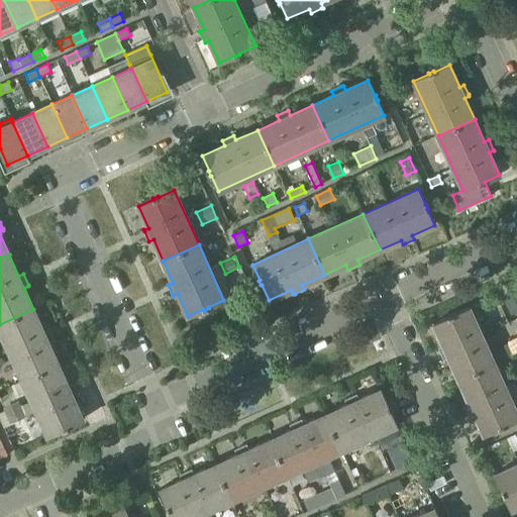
[(507,295),(504,296),(511,312),(516,309),(516,289),(512,292),(509,293),(507,295)]
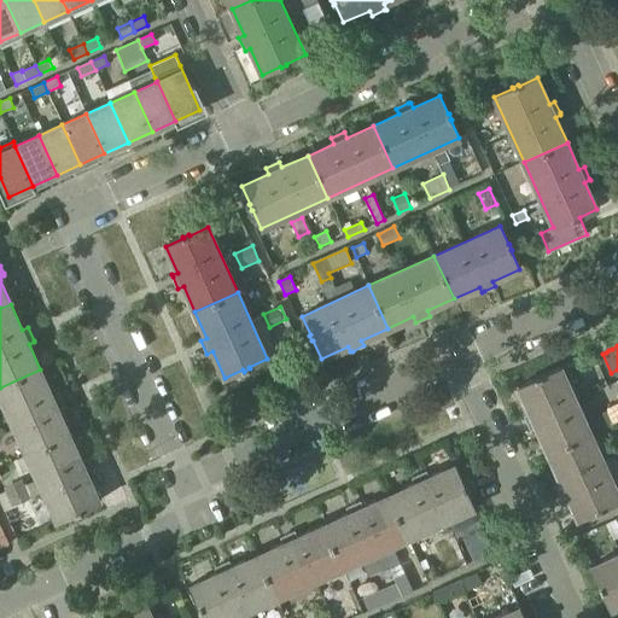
[(548,454),(592,435),(561,367),(542,377),(542,374),(536,377),(537,379),(518,386),(530,413),(524,417),(530,430),(536,427),(548,454)]
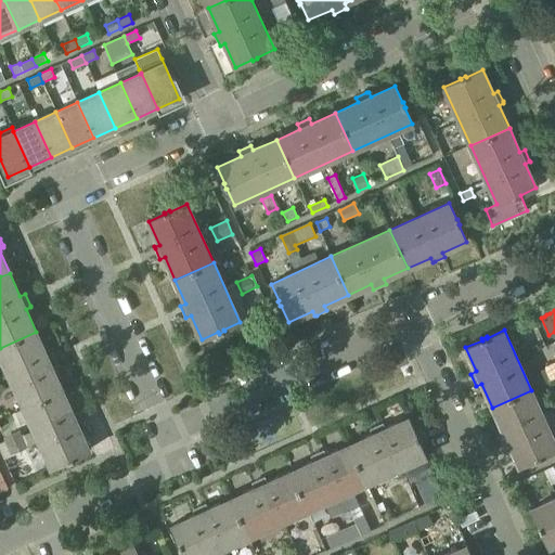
[(0,356),(24,409),(63,391),(52,368),(57,365),(51,353),(47,356),(36,332),(0,348),(0,356)]
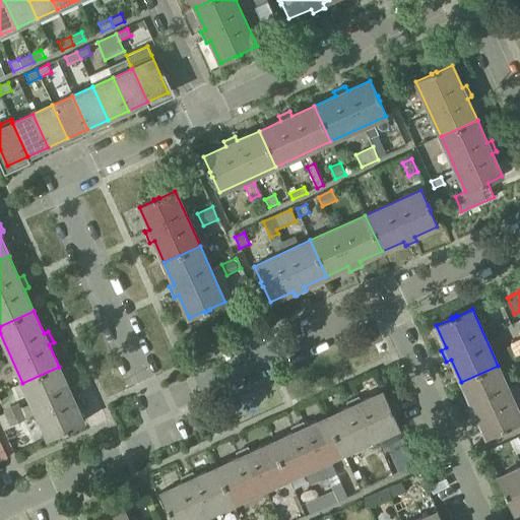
[(519,414),(498,366),(461,382),(471,403),(466,406),(471,417),(476,415),(486,438),(502,431),(503,432),(507,429),(507,428),(519,421),(519,414)]
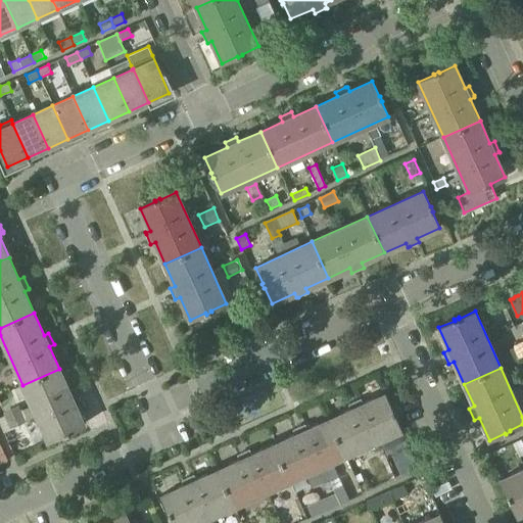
[(59,369),(22,385),(48,441),(64,434),(64,435),(69,433),(68,432),(85,425),(75,402),(79,400),(74,388),(69,390),(59,369)]
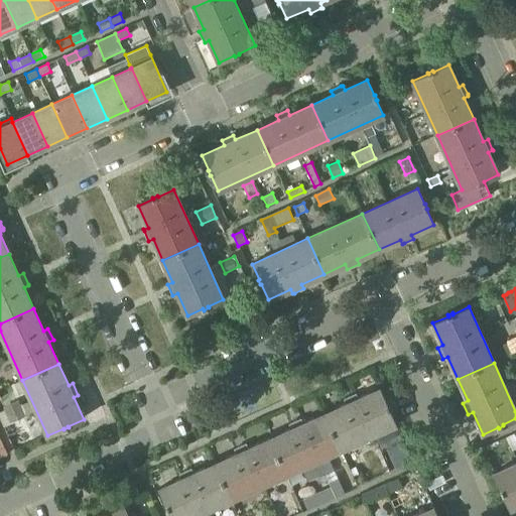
[(325,413),(341,449),(396,424),(389,409),(390,408),(388,403),(386,404),(379,388),(358,398),(356,394),(344,399),(346,403),(325,413)]
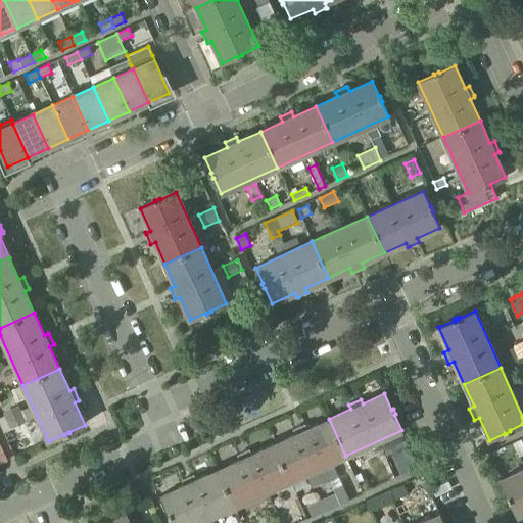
[(5,416),(0,418),(0,425),(3,432),(27,422),(18,406),(4,413),(5,416)]
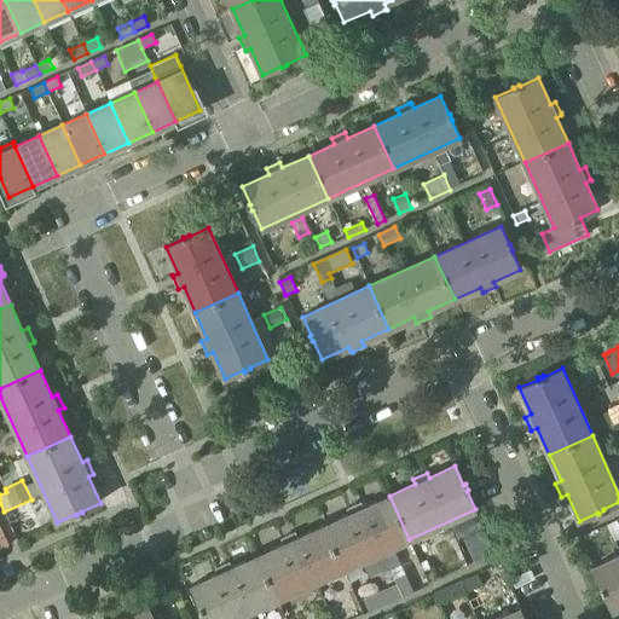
[(350,514),(323,526),(343,570),(409,539),(389,496),(363,508),(360,502),(358,503),(347,509),(350,514)]
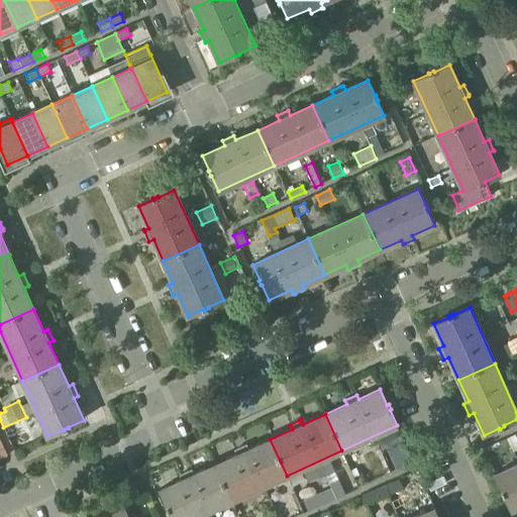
[(516,449),(516,442),(514,435),(508,438),(507,438),(513,451),(514,451),(516,449)]
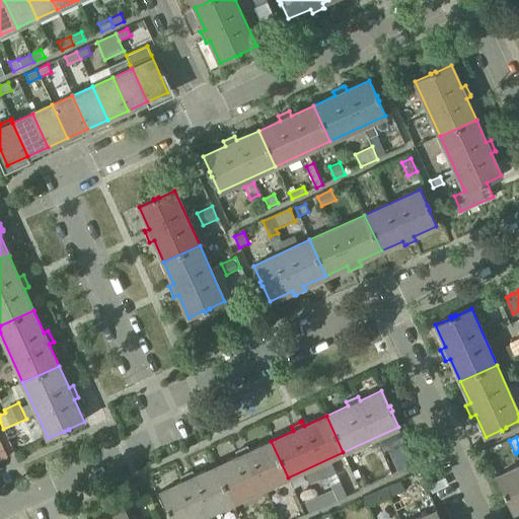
[(237,456),(216,466),(232,502),(288,477),(271,441),(249,451),(247,446),(236,451),(235,451),(237,456)]
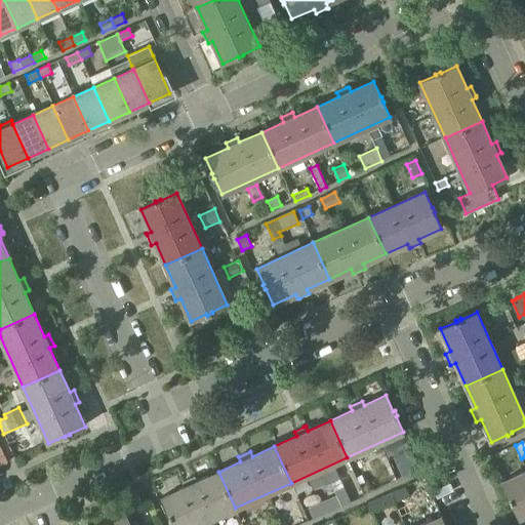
[(524,471),(502,481),(510,497),(509,497),(511,502),(512,502),(519,518),(524,515),(524,471)]
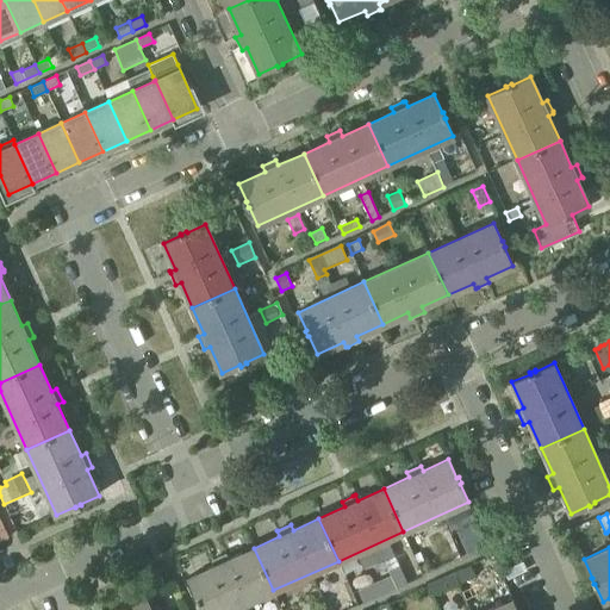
[(228,559),(225,554),(212,560),(215,566),(188,577),(197,596),(195,596),(198,602),(199,602),(203,609),(229,609),(273,590),(254,548),(228,559)]
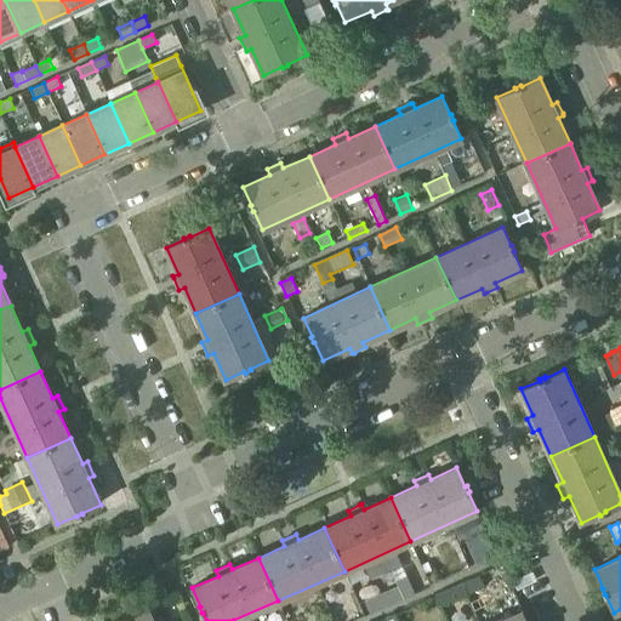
[(427,562),(420,565),(425,574),(431,570),(427,562)]
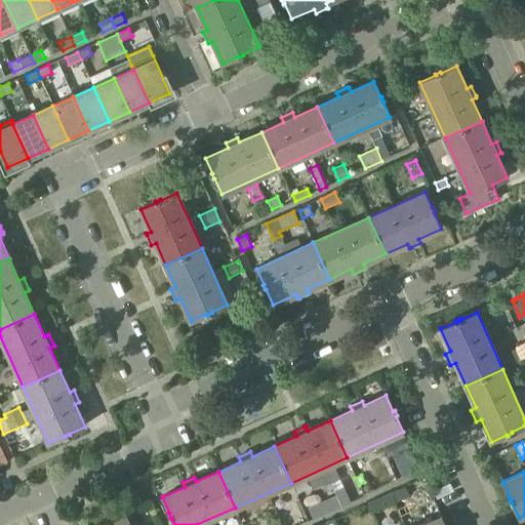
[(351,501),(344,486),(334,491),(336,495),(341,506),(351,501)]
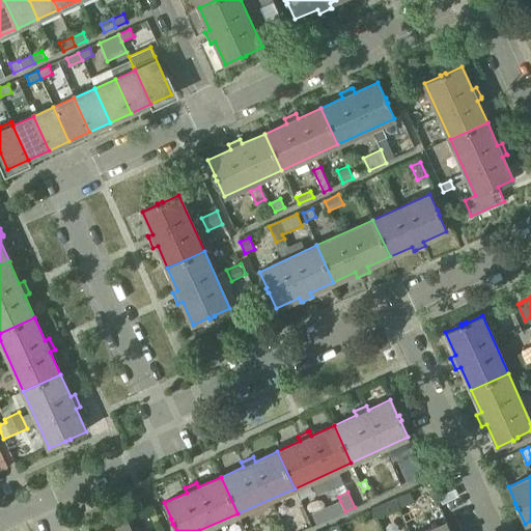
[(409,492),(394,499),(398,508),(399,508),(414,502),(409,492)]
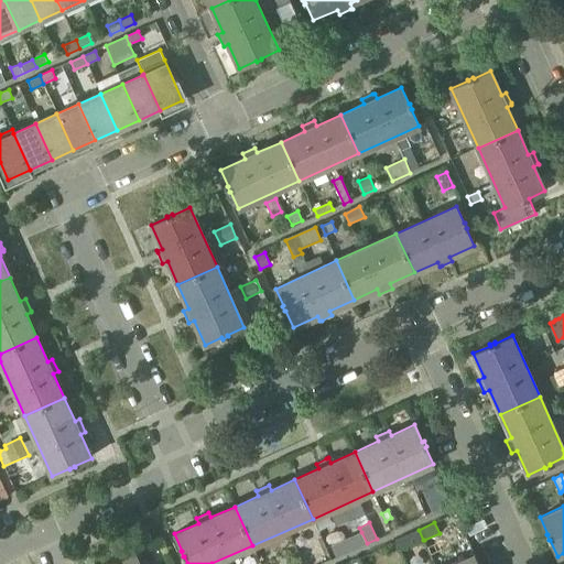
[(423,540),(419,530),(396,540),(400,550),(423,540)]
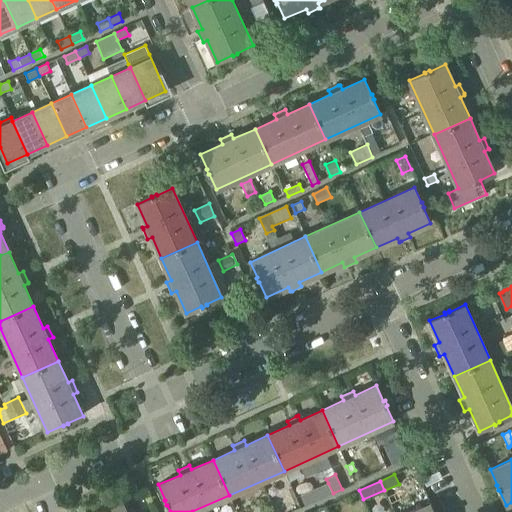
[(300,496),(305,507),(333,493),(328,483),(300,496)]
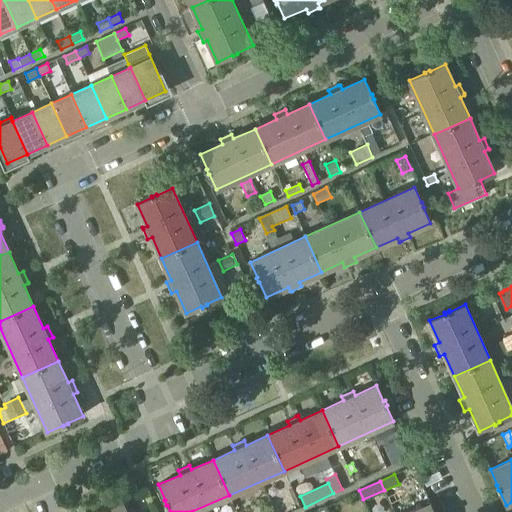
[(126,511),(122,501),(106,508),(106,507),(101,510),(101,511),(98,511),(126,511)]
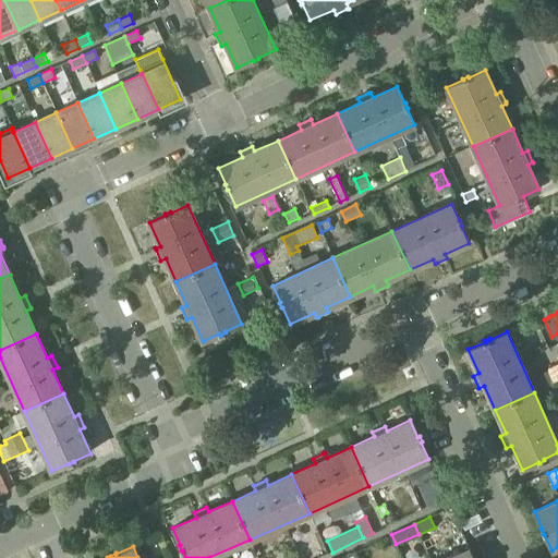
[(447,557),(473,557),(469,548),(447,557)]
